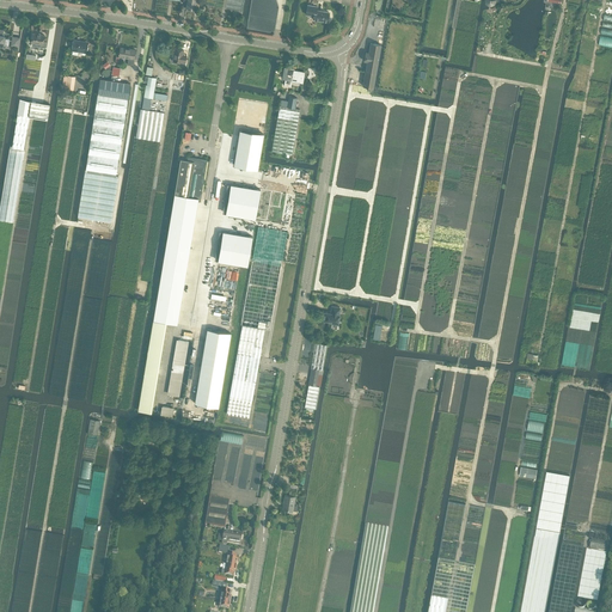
[(187,0),(185,8),(195,10),(196,0),(187,0)]
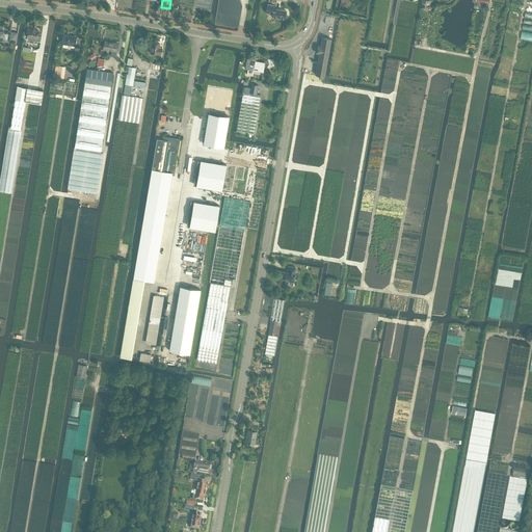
[(272,12),(271,16),(285,19),(285,16),(286,16),(286,14),(286,12),(286,10),(274,8),(275,5),(267,3),(265,11),(272,12)]
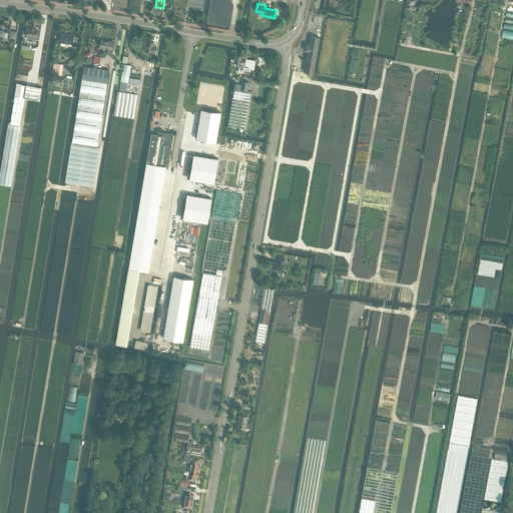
[(26,35),(34,36),(33,39),(38,40),(38,35),(36,34),(37,29),(27,28),(26,35)]
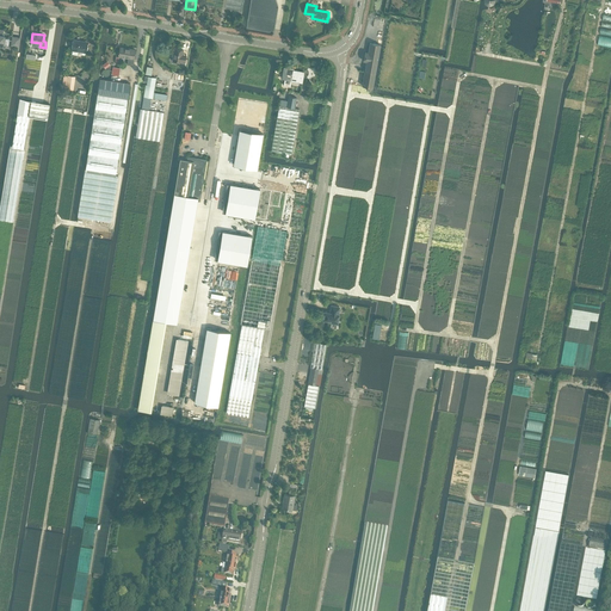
[(87,43),(79,42),(80,41),(73,39),(72,50),(86,53),(87,43)]
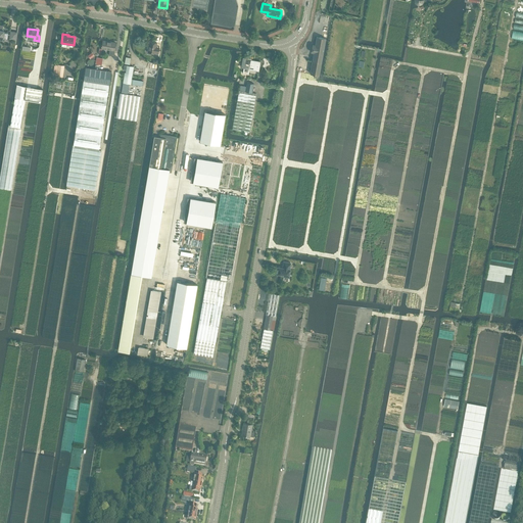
[(312,51),(314,51),(310,74),(319,76),(326,38),(317,37),(315,46),(313,46),(312,51)]
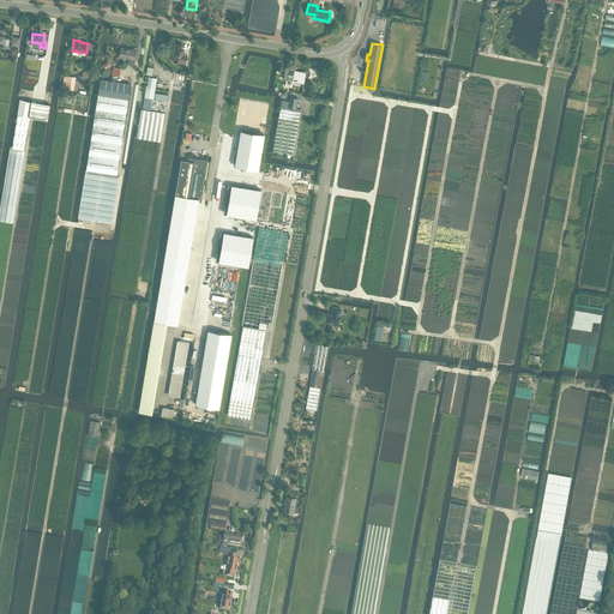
[(120,47),(119,56),(128,58),(127,64),(133,65),(136,49),(120,47)]
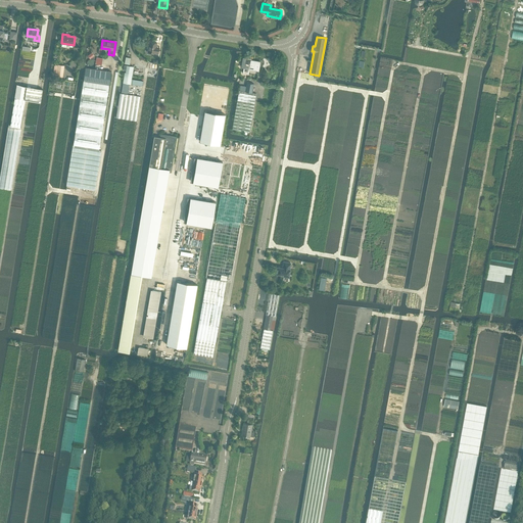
[(147,52),(152,53),(152,56),(157,57),(159,47),(158,47),(158,49),(155,49),(156,43),(149,42),(147,52)]
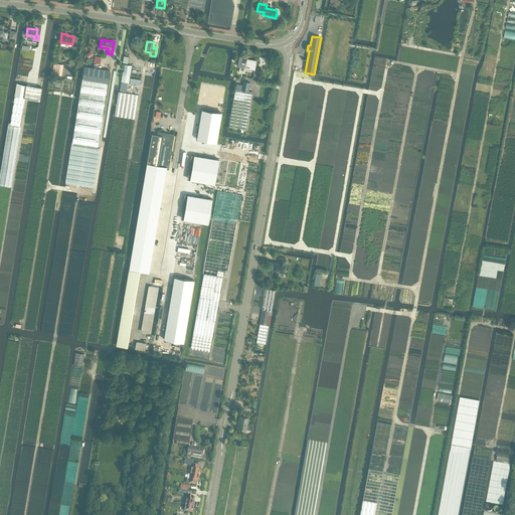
[(239,56),(238,66),(240,66),(239,71),(244,72),(245,67),(254,69),(255,60),(247,58),(247,57),(241,56),(239,56)]
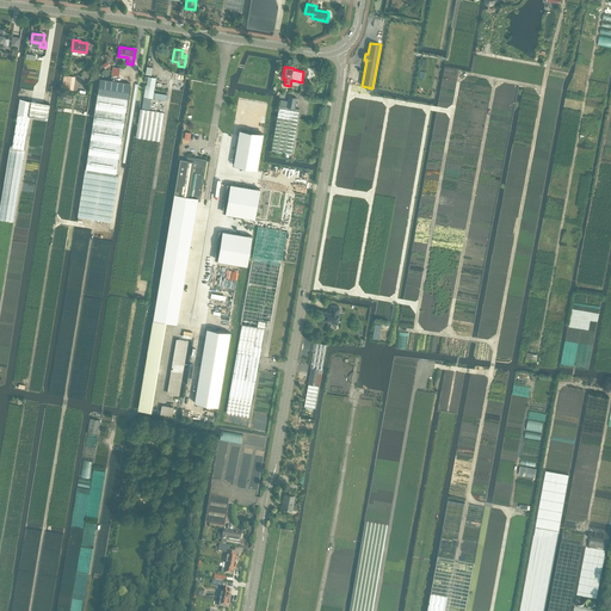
[(73,91),(75,76),(65,75),(62,90),(73,91)]
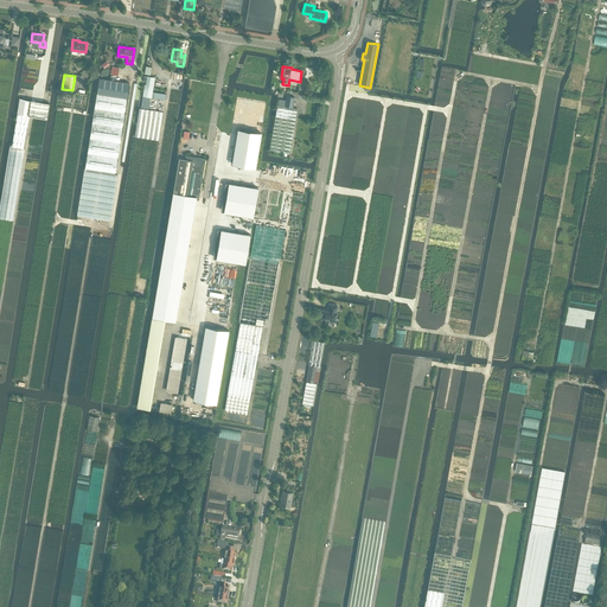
[(155,77),(147,76),(146,84),(145,84),(141,108),(148,109),(149,97),(165,100),(166,94),(153,91),(155,77)]
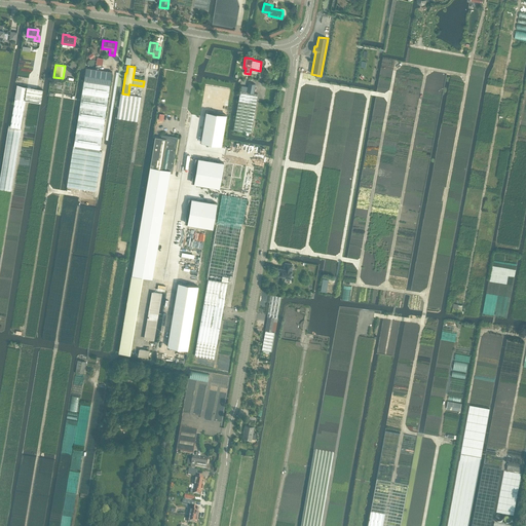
[(112,71),(85,67),(83,80),(110,84),(112,71)]
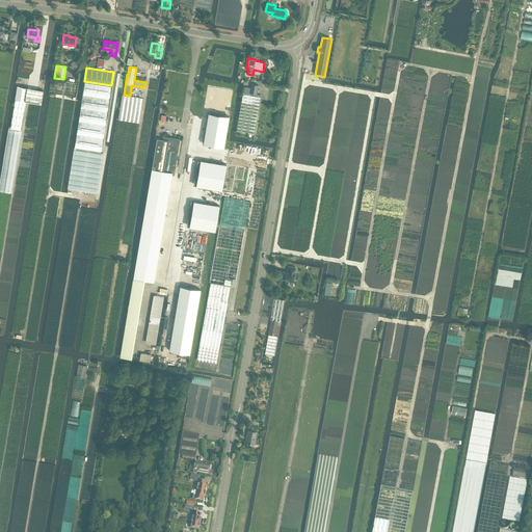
[(111,85),(84,81),(78,122),(74,148),(101,152),(111,85)]
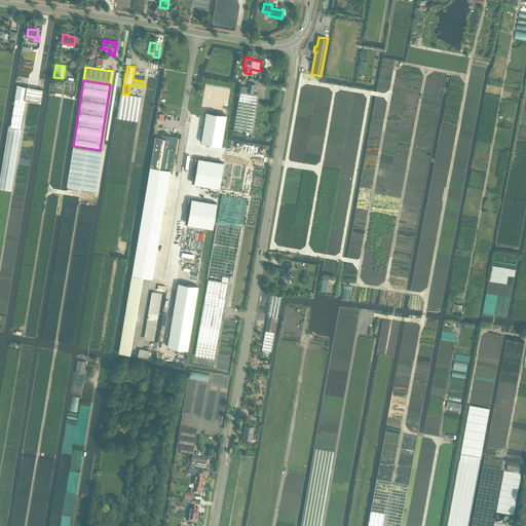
[(241,86),(240,90),(254,94),(255,84),(248,82),(248,87),(241,86)]
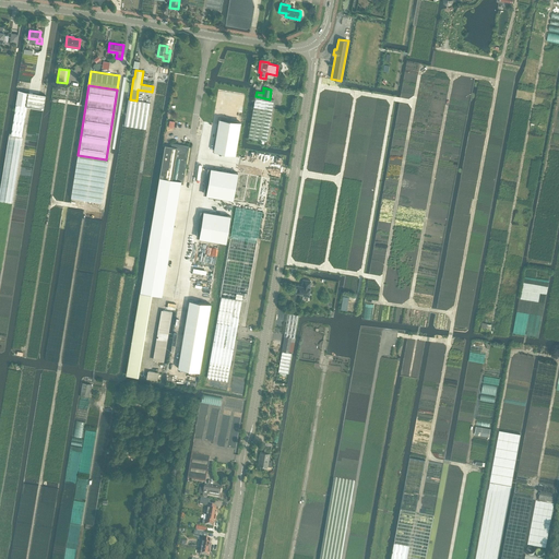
[(45,95),(19,91),(15,105),(26,107),(43,109),(45,95)]
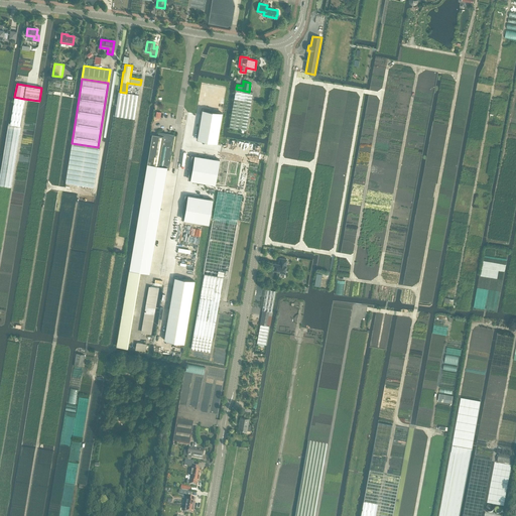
[(236,89),(230,127),(246,130),(252,92),(249,92),(236,89)]
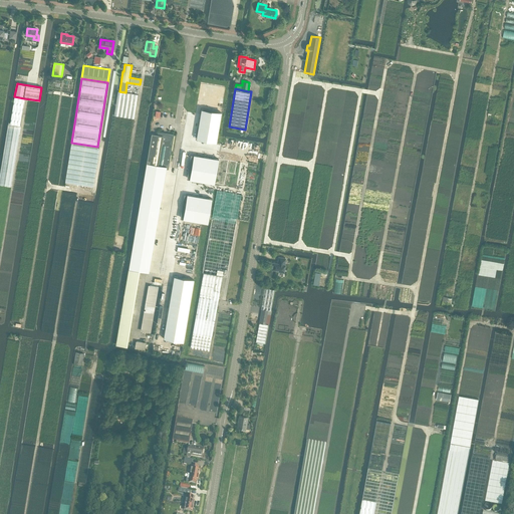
[(117,91),(114,115),(135,118),(138,94),(117,91)]
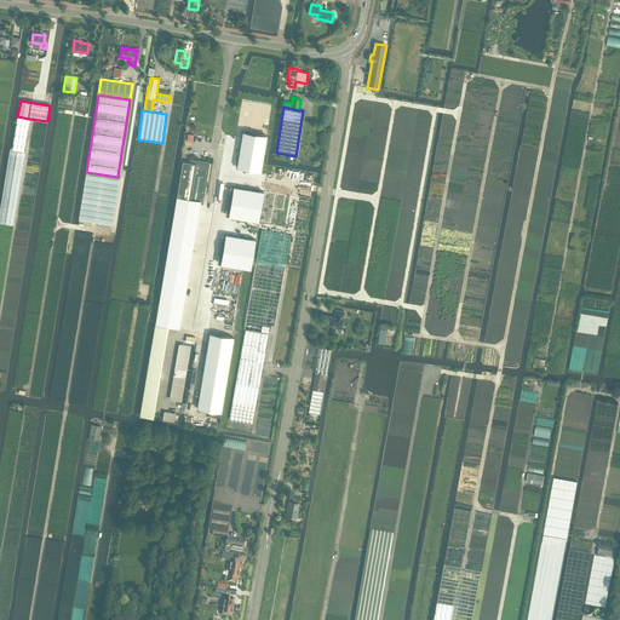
[(29,119),(17,116),(12,149),(10,149),(0,210),(0,222),(13,224),(24,151),(29,119)]
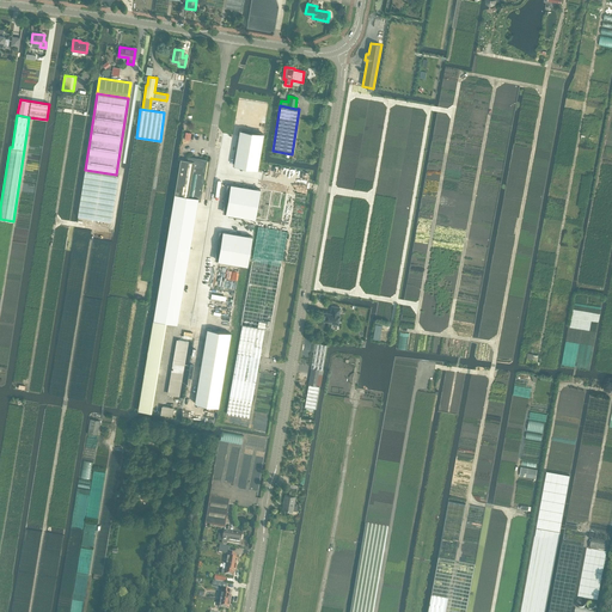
[(239,130),(233,165),(257,169),(263,134),(239,130)]
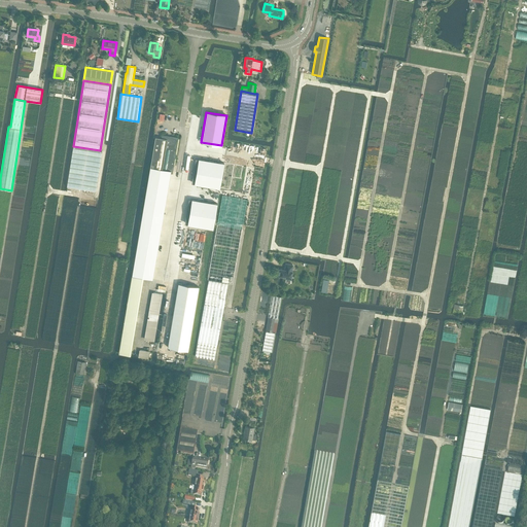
[(155,137),(139,233),(133,276),(152,279),(160,236),(171,165),(173,166),(178,138),(162,135),(162,138),(155,137)]
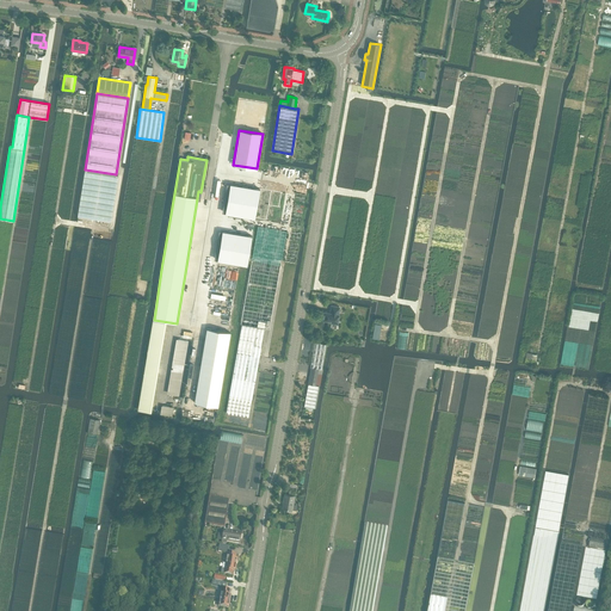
[(111,222),(118,177),(85,172),(78,216),(111,222)]
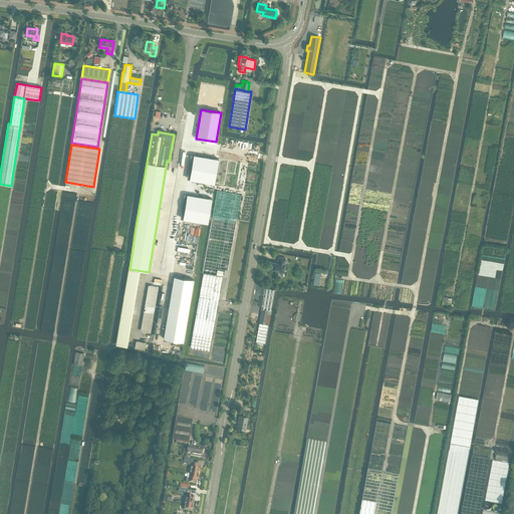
[(190,180),(214,184),(218,159),(194,155),(190,180)]
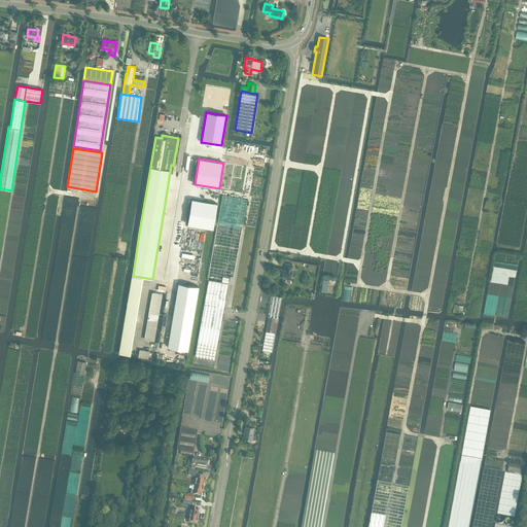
[(223,163),(219,188),(230,190),(232,177),(240,179),(242,166),(223,163)]
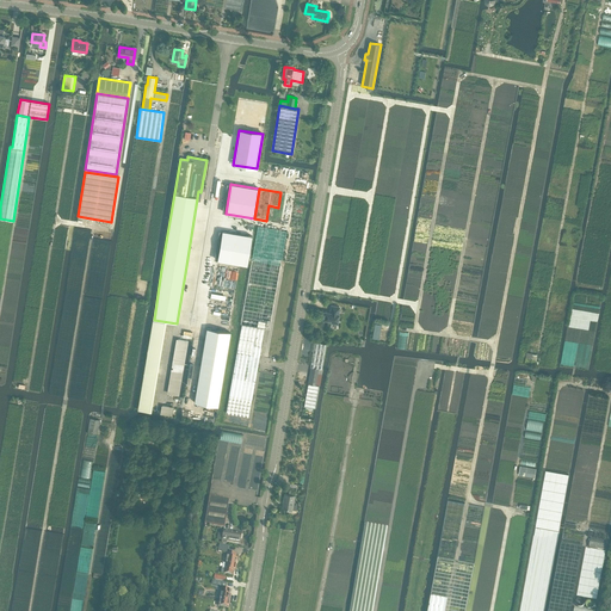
[(217,260),(247,265),(252,236),(222,232),(217,260)]
